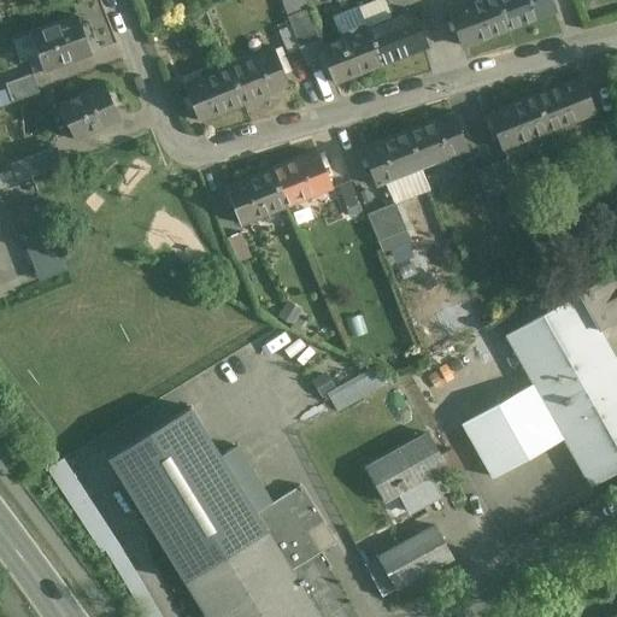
[(498,0),(474,0),(451,10),(464,43),(509,27),(498,0)]
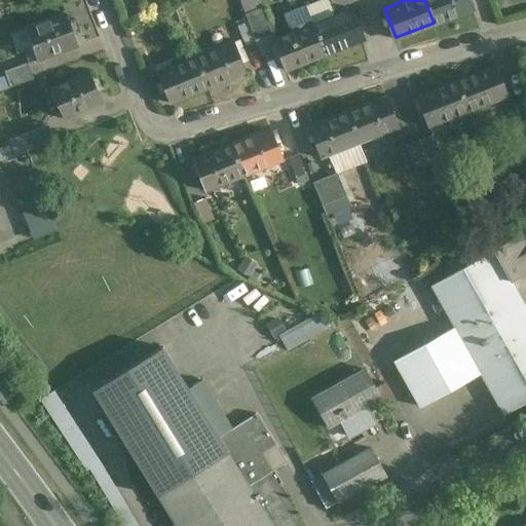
[(470,0),(424,0),(434,23),(473,7),(470,0)]
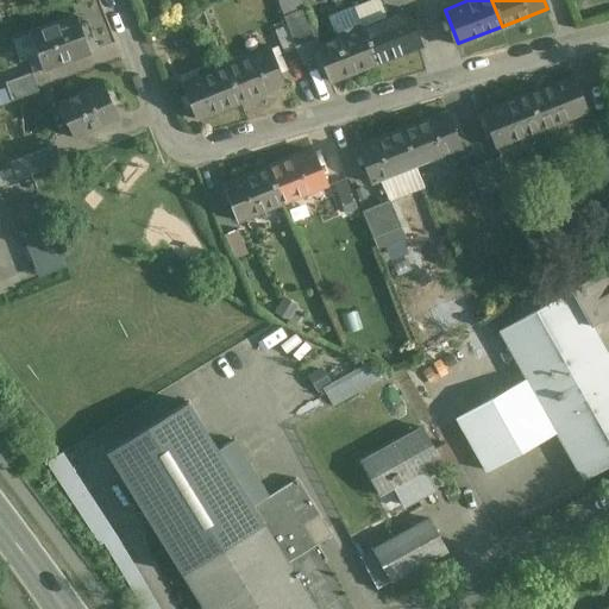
[(363,29),(353,6),(327,17),(337,38),(316,45),(331,82),(376,64),(376,63),(363,29)]
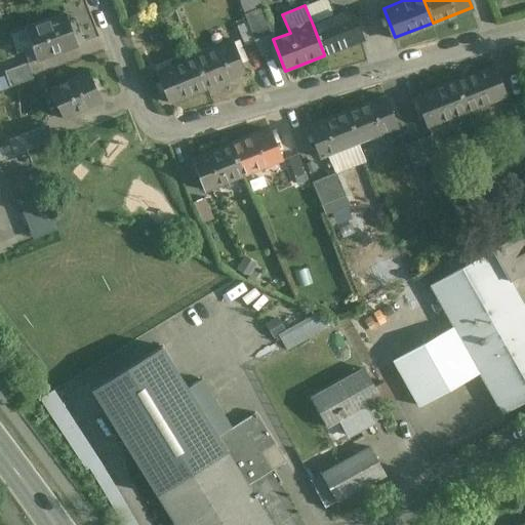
[(264,6),(244,14),(255,42),(275,34),(264,6)]
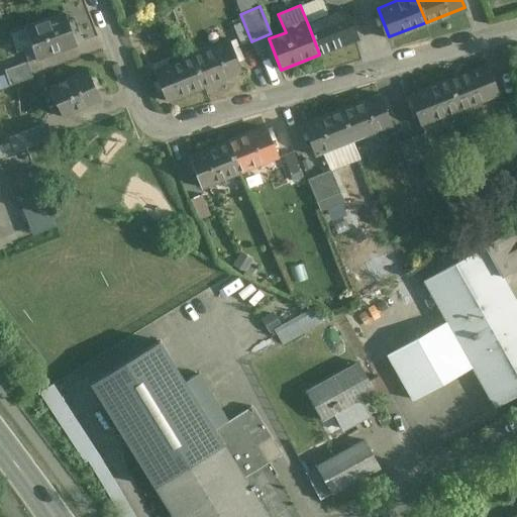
[(345,9),(308,24),(319,54),(357,39),(345,9)]
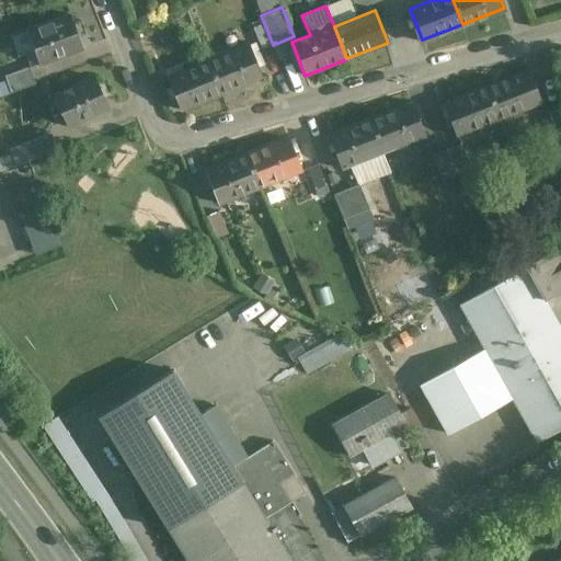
[(71,14),(26,31),(38,65),(83,48),(71,14)]
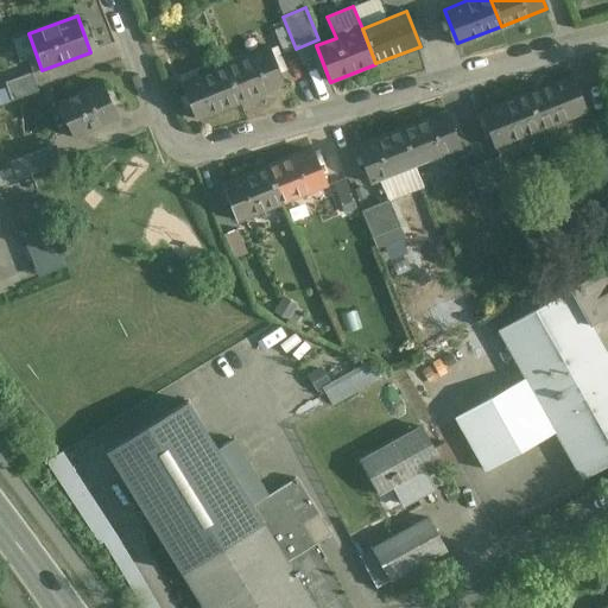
[(296,49),(285,26),(274,31),(284,54),(296,49)]
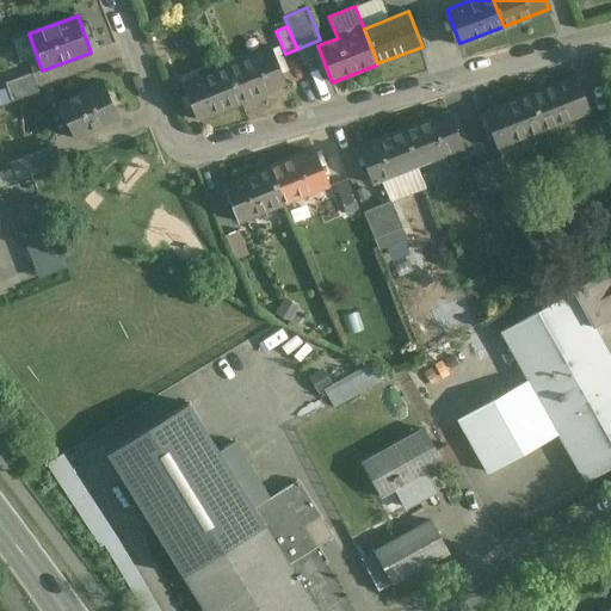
[(190,28),(168,36),(173,48),(195,39),(190,28)]
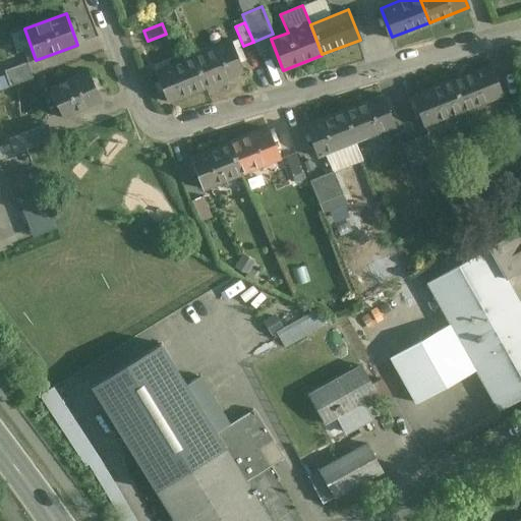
[(231,40),(193,56),(206,84),(243,69),(231,40)]
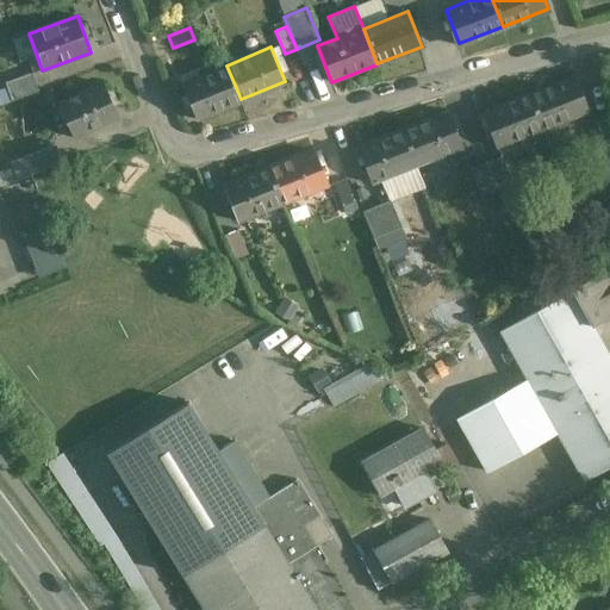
[(226,66),(182,83),(197,117),(241,99),(226,66)]
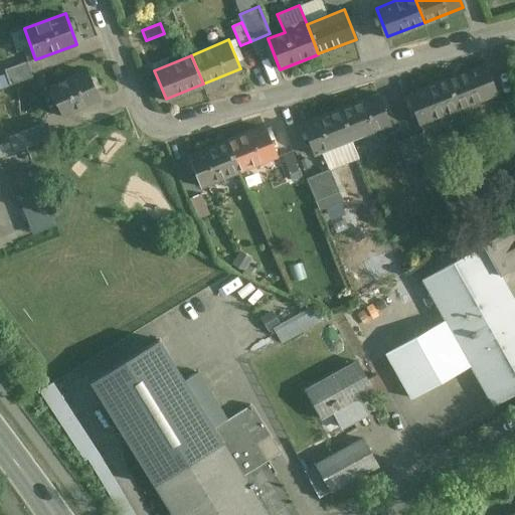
[(26,61),(5,69),(10,86),(32,78),(26,61)]
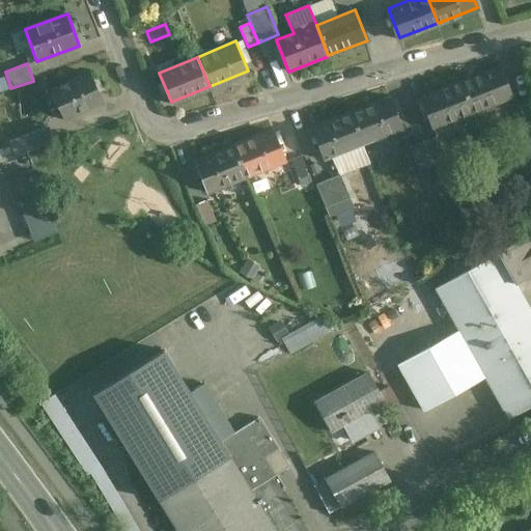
[(500,66),(460,82),(473,113),(512,98),(500,66)]
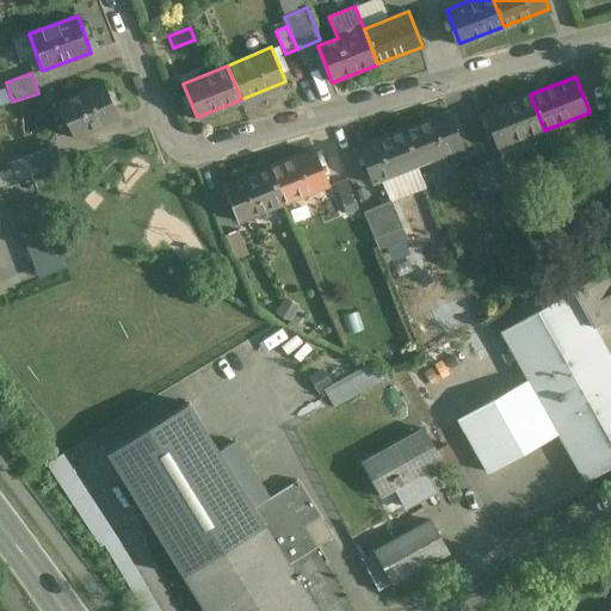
[(103,85),(59,105),(74,139),(86,134),(118,118),(103,85)]
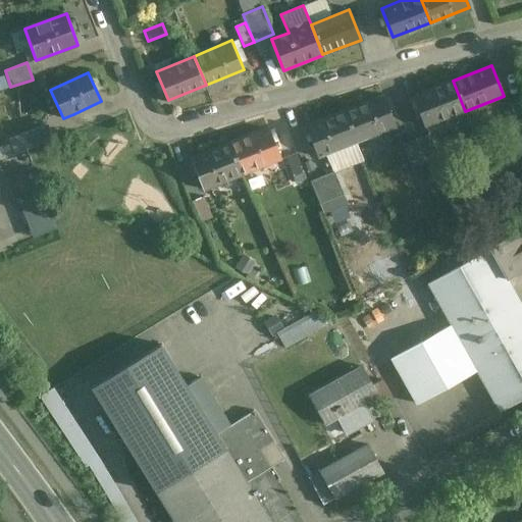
[(453,81),(415,95),(427,125),(465,111),(453,81)]
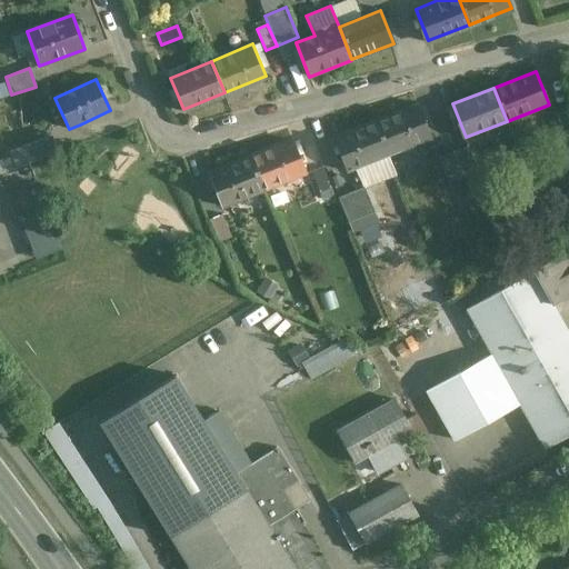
[(418,106),(376,121),(388,152),(430,137),(418,106)]
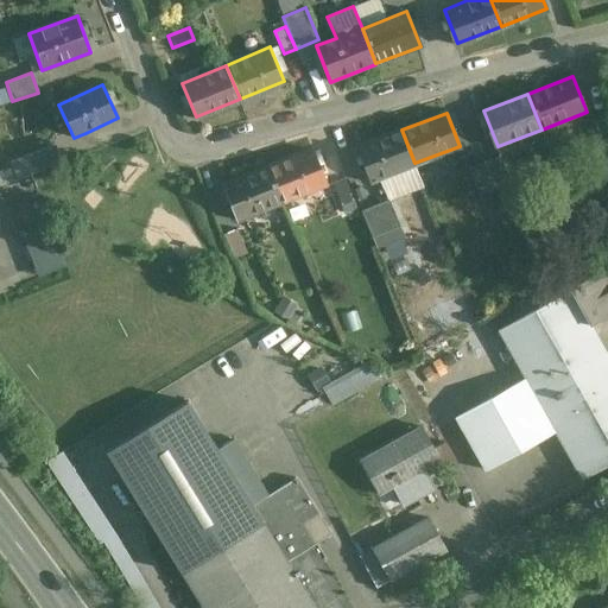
[(607,115),(607,114),(595,119),(603,144),(607,141),(607,115)]
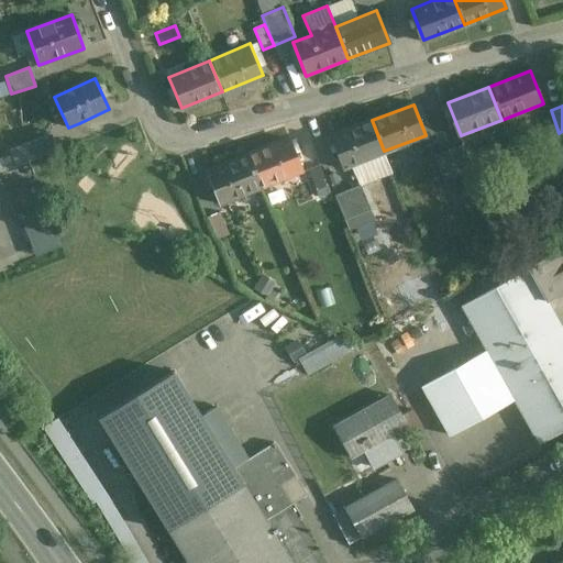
[(372,120),(331,136),(343,167),(384,151),(372,120)]
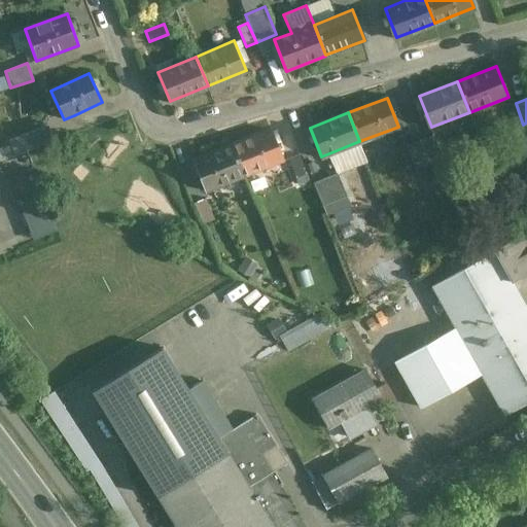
[(271,129),(232,145),(244,175),(283,160),(271,129)]
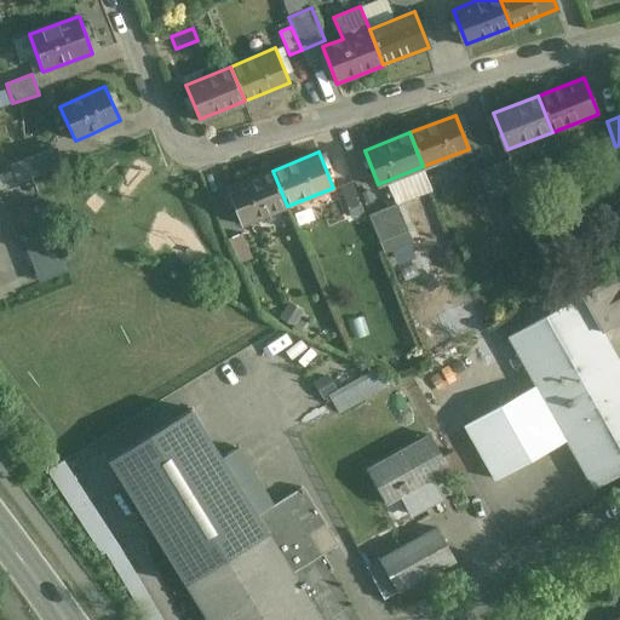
[(59,154),(39,162),(39,164),(42,172),(63,164),(59,154)]
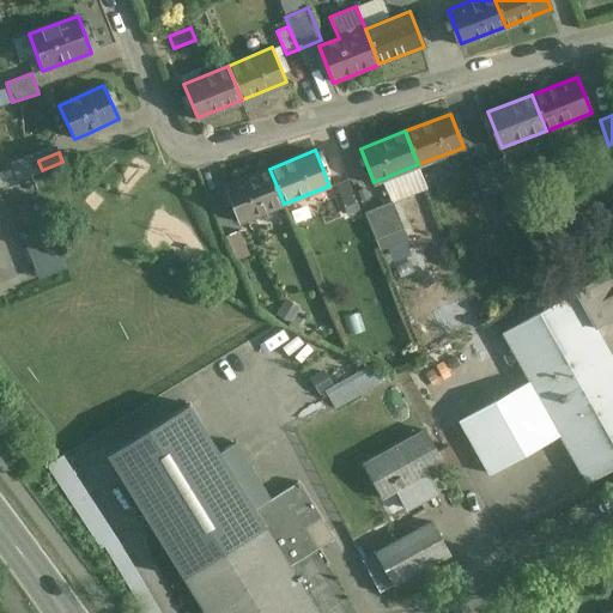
[(504,158),(489,164),(499,192),(514,186),(504,158)]
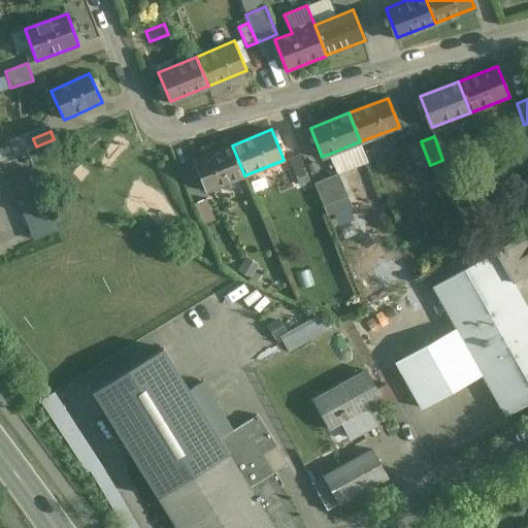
[(33,139),(25,142),(28,151),(36,146),(33,139)]
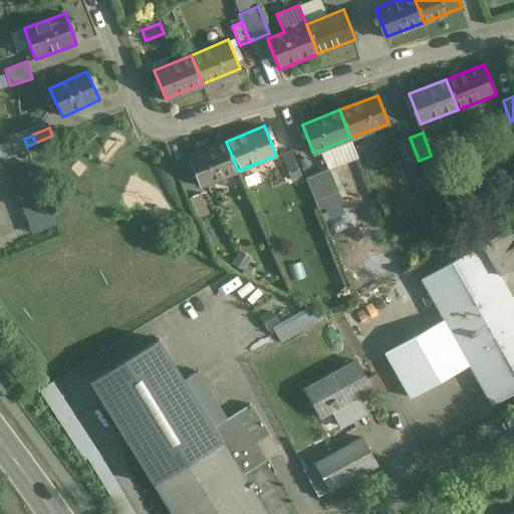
[(410,138),(396,144),(406,166),(419,161),(410,138)]
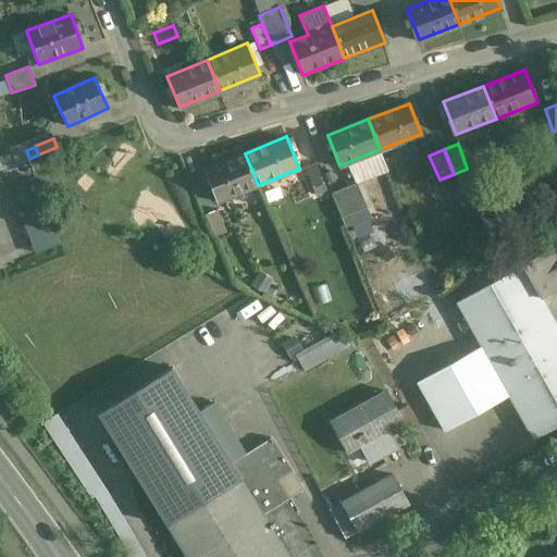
[(245,153),(203,170),(217,201),(258,185),(245,153)]
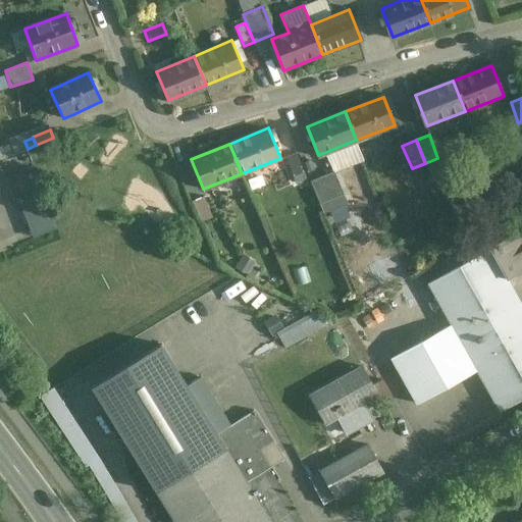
[(304,172),(297,153),(286,157),(293,176),(304,172)]
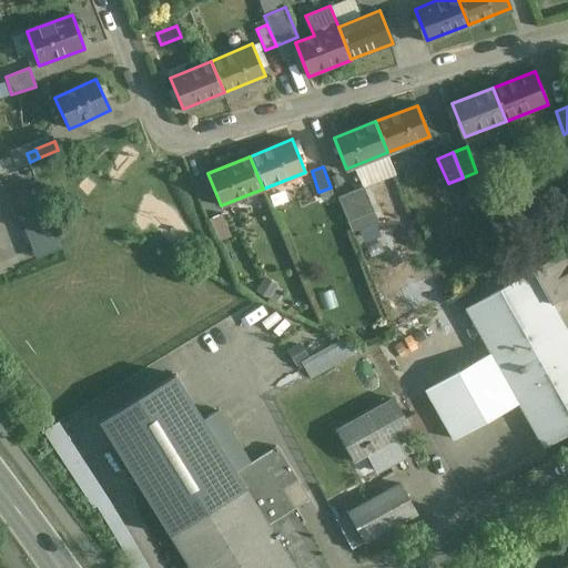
[(358,181),(335,191),(344,211),(367,201),(358,181)]
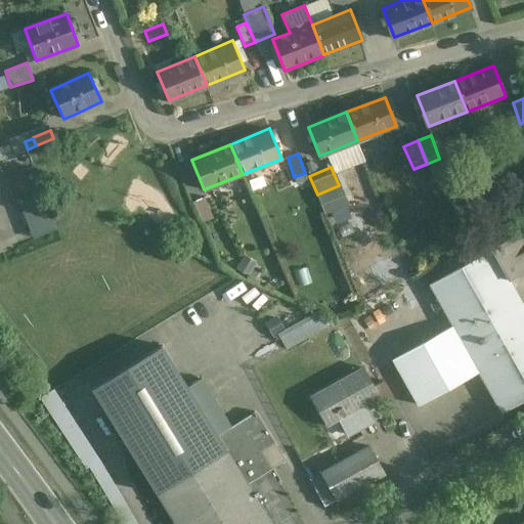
[(204,195),(192,200),(201,219),(212,214),(204,195)]
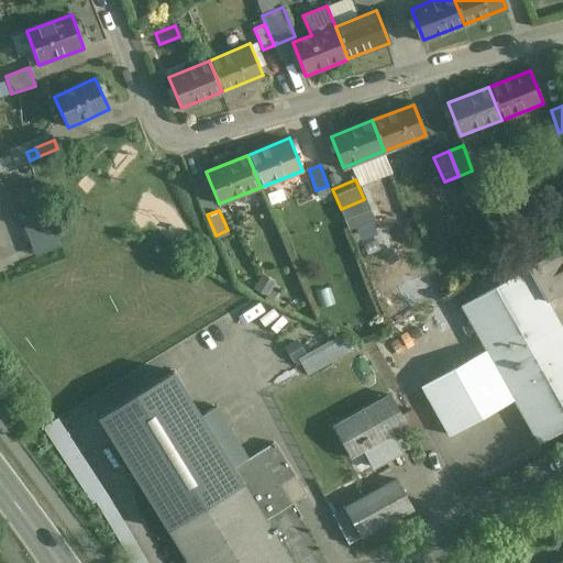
[(47,211),(25,218),(35,254),(58,247),(47,211)]
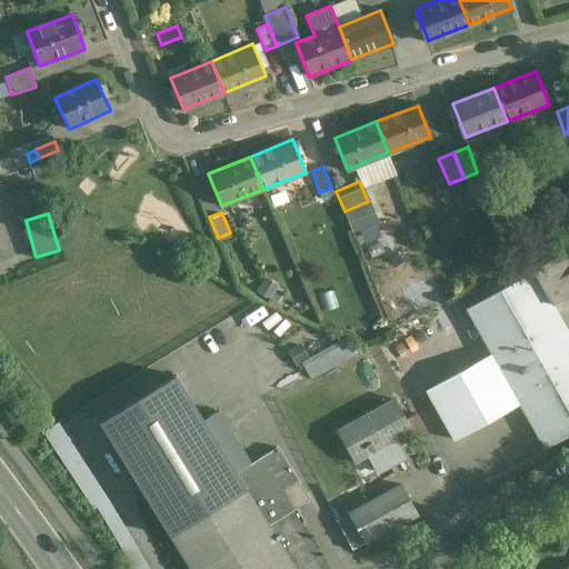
[(568,266),(562,255),(533,271),(552,303),(568,293),(568,266)]
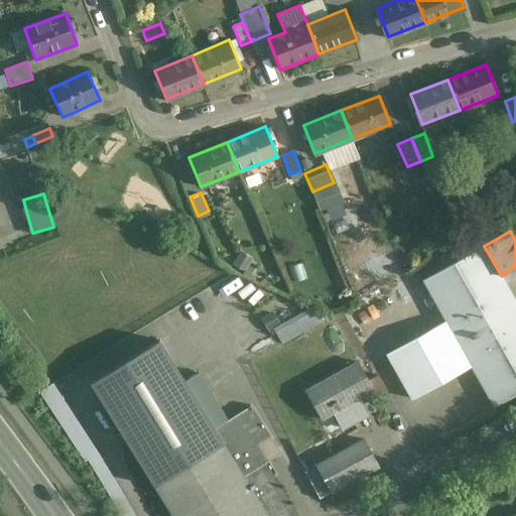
[(478,234),(452,249),(458,260),(484,246),(478,234)]
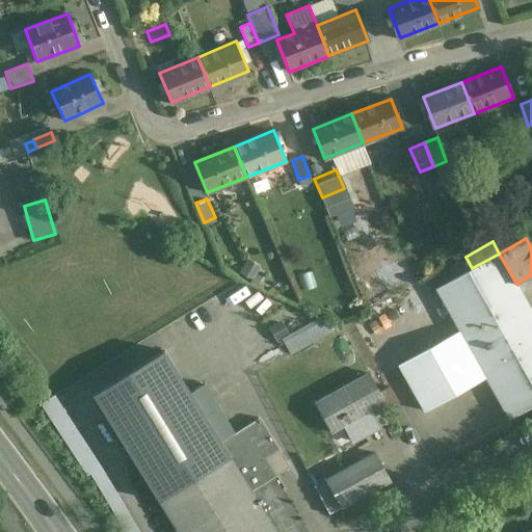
[(472,268),(435,289),(460,333),(484,376),(509,420),(531,406),(531,312),(516,284),(499,254),(472,268)]
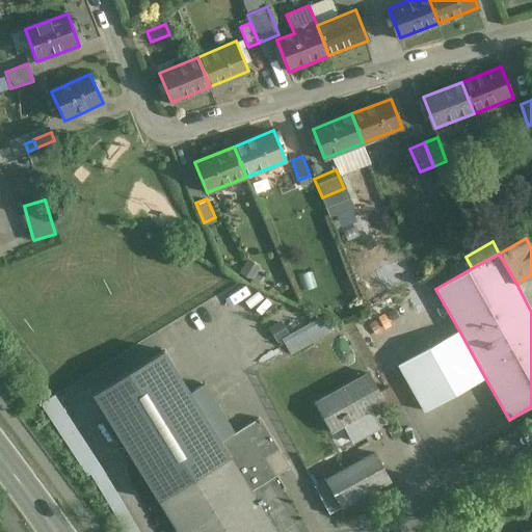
[(460,333),(399,367),(424,410),(484,376),(460,333)]
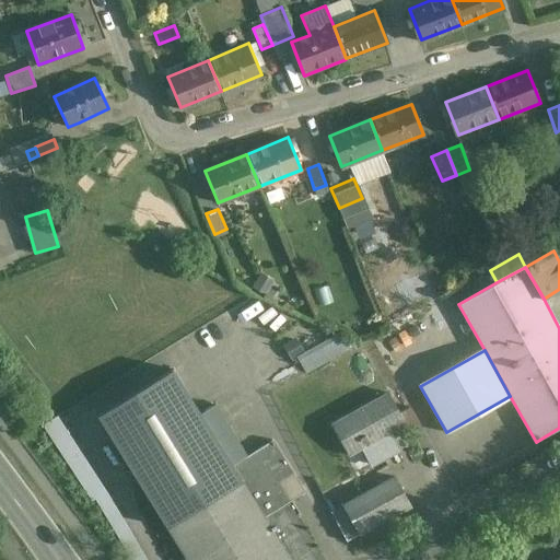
[(290,559),(242,481),(223,493),(213,477),(232,465),(200,413),(173,370),(97,416),(167,528),(186,559),(290,559)]
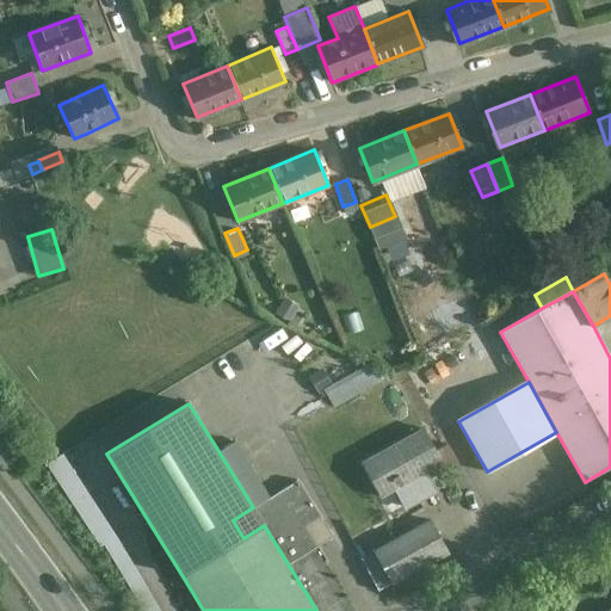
[(424,430),(362,463),(380,497),(396,488),(407,508),(437,493),(426,471),(442,462),(424,430)]
